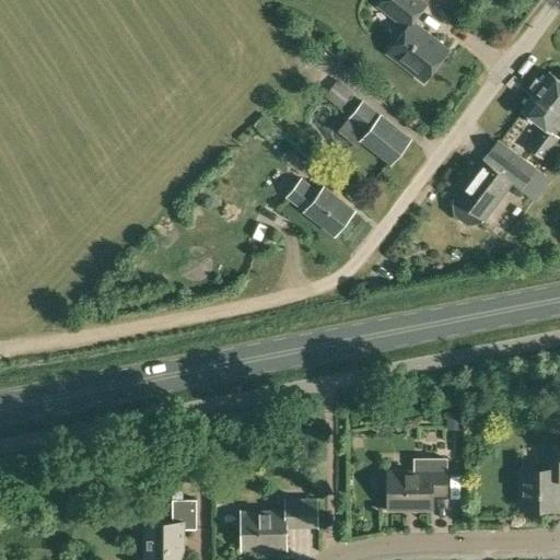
[(422,82),(447,49),(412,22),(427,3),(422,0),(382,0),(377,6),(405,27),(385,53),(422,82)]
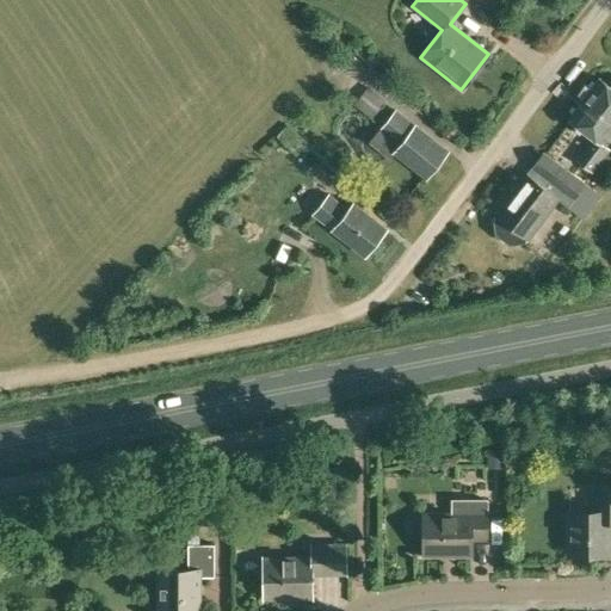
[(593,171),(609,149),(603,144),(610,133),(610,87),(598,79),(568,119),(592,136),(575,158),(593,171)]
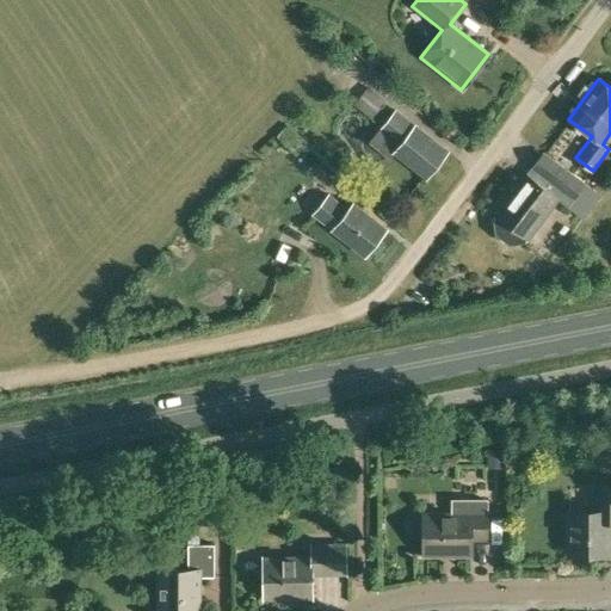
[(426,178),(448,152),(414,125),(415,124),(396,109),(380,130),(397,146),(393,152),(426,178)]
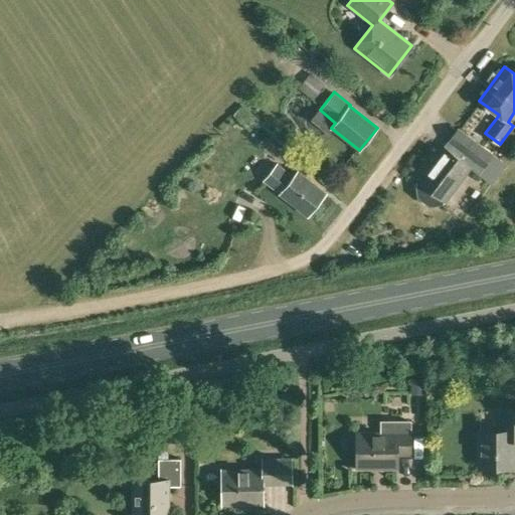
[(479,175),(483,168),(492,155),(458,130),(449,143),(451,144),(446,150),(443,147),(414,185),(416,197),(428,206),(442,205),(470,168),(479,175)]
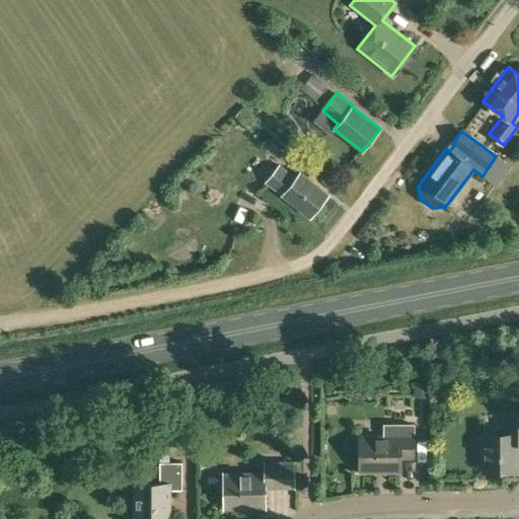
[(296,177),(280,164),(265,182),(281,195),(282,196),(309,217),(327,195),(300,172),(296,177)]
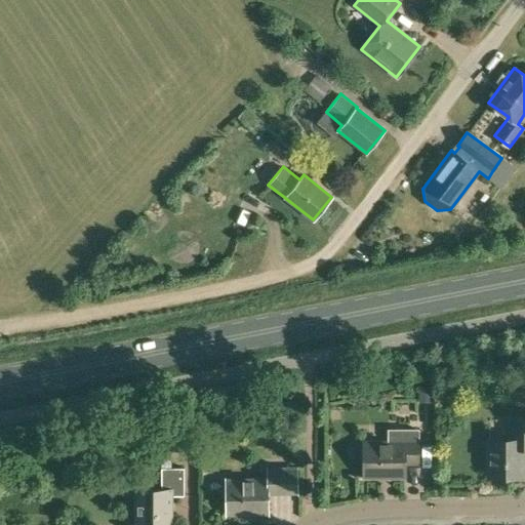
[(432,391),(418,392),(418,402),(432,402),(432,391)]
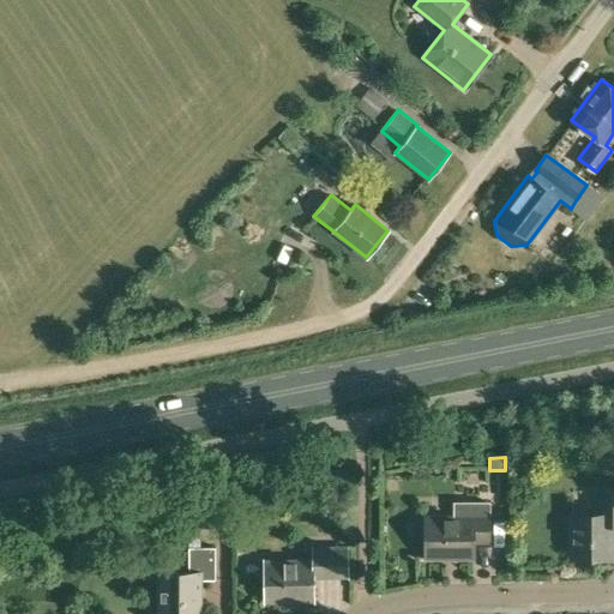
[(613,524),(613,485),(594,485),(595,512),(570,512),(570,558),(613,558),(613,525),(613,524)]
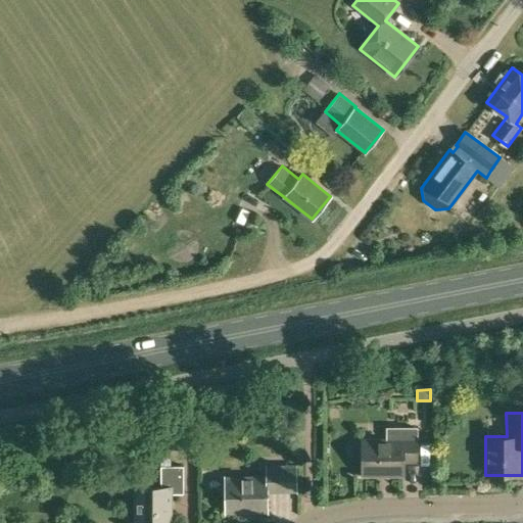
[(418,434),(418,426),(385,426),(385,439),(365,439),(365,474),(405,474),(405,462),(419,462),(419,434),(418,434)]
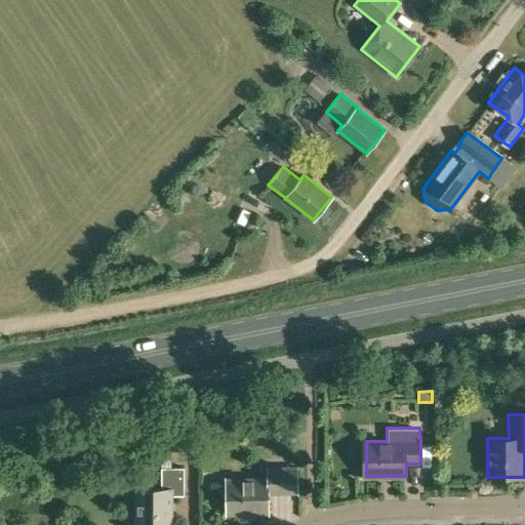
[(184,461),(185,452),(161,451),(147,452),(147,460),(161,460),(161,468),(161,489),(134,489),(134,524),(171,524),(172,496),(185,495),(184,468),(171,468),(171,461),(184,461)]
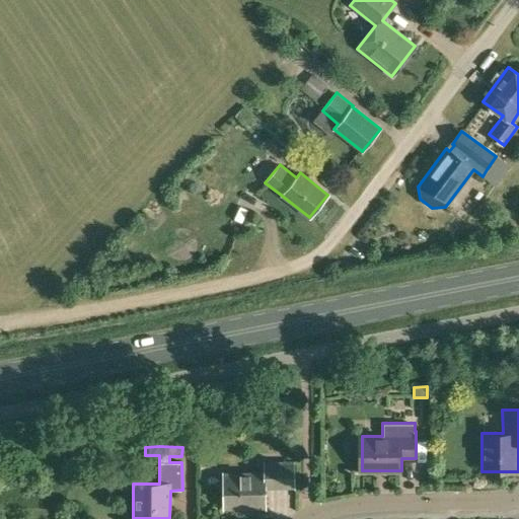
[(295,488),(295,463),(265,463),(266,474),(225,474),(225,508),(266,508),(265,488),(282,488),(295,488)]
